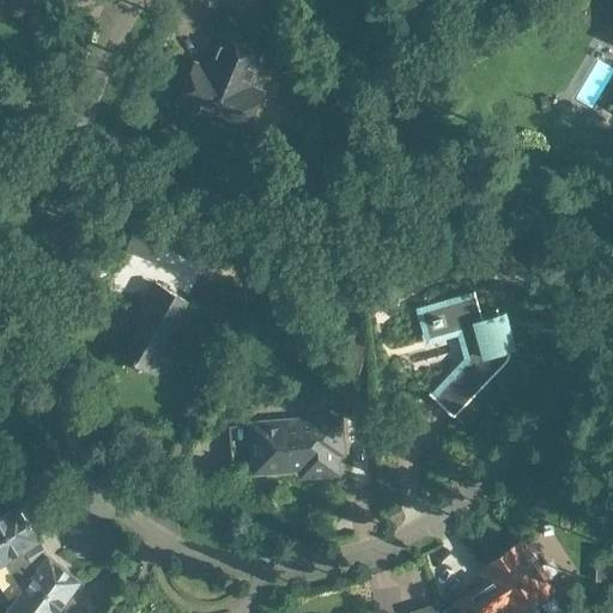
[(0,0),(0,13),(1,13),(5,5),(20,12),(25,0),(0,0)]
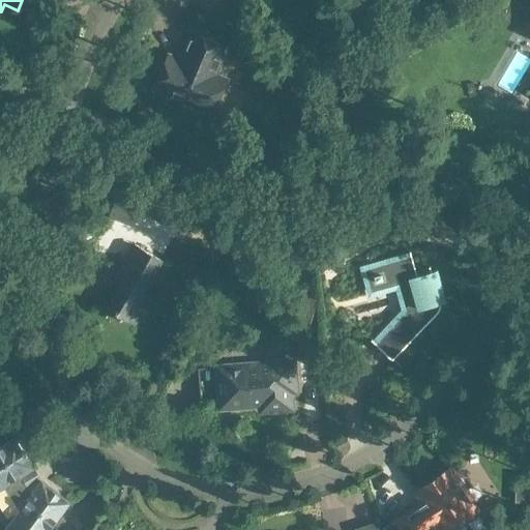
[(179,105),(182,98),(189,101),(188,104),(214,114),(229,79),(215,72),(226,48),(193,34),(182,62),(169,57),(155,88),(166,92),(164,98),(166,104),(169,107),(175,108),(179,105)]
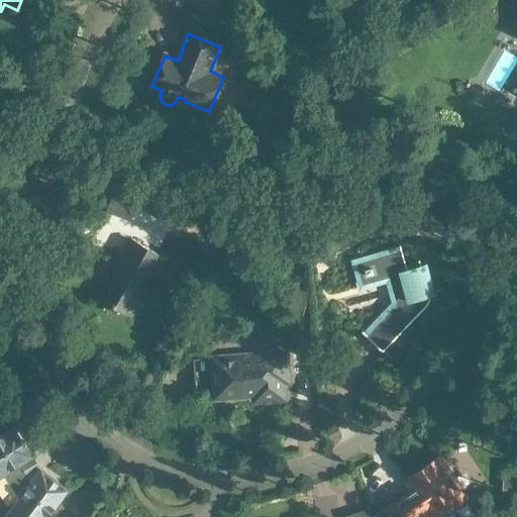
[(158,253),(130,239),(113,272),(120,276),(105,302),(133,316),(138,307),(144,305),(139,288),(158,253)]
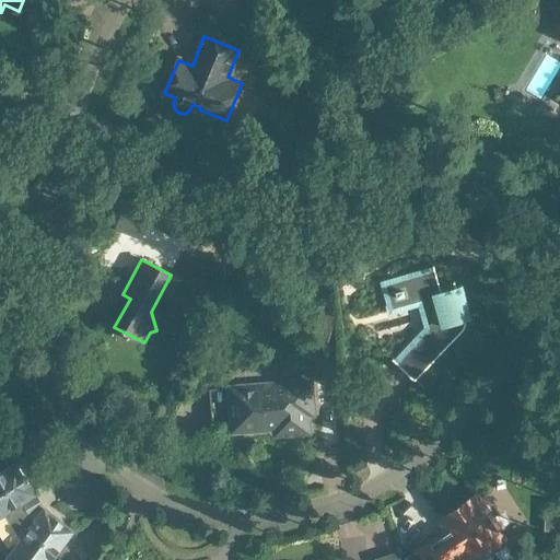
[(435,272),(394,283),(400,305),(422,299),(431,328),(397,364),(415,381),(463,330),(464,328),(464,323),(455,290),(455,289),(442,292),(435,272)]
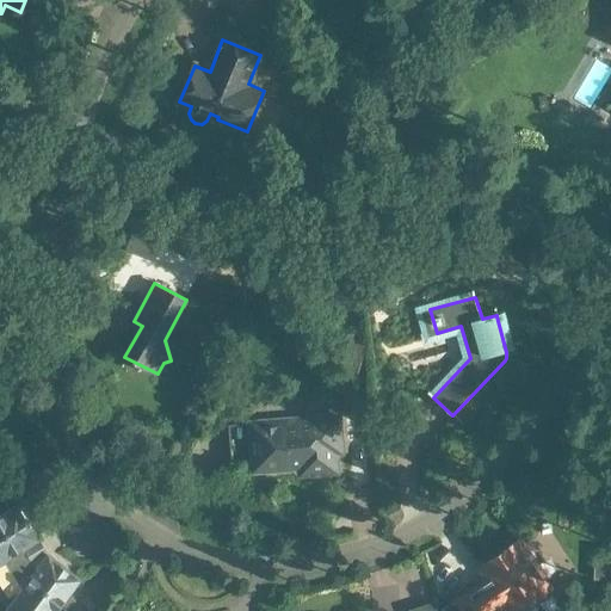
[(267,423),(247,425),(252,471),(301,467),(302,471),(307,474),(333,471),(335,469),(333,448),(340,446),(338,418),(285,421),(285,429),(267,430),(267,423)]
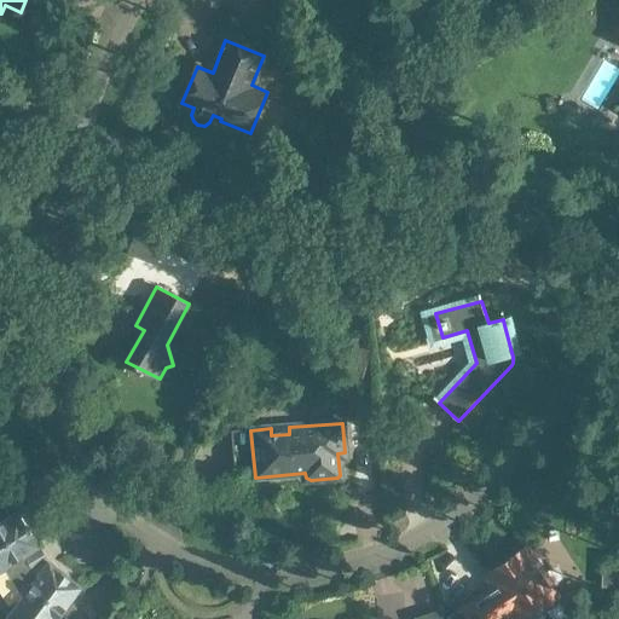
[(16,510),(0,519),(0,565),(4,563),(23,595),(17,602),(39,618),(52,618),(79,584),(47,561),(45,566),(32,545),(36,543),(16,510)]
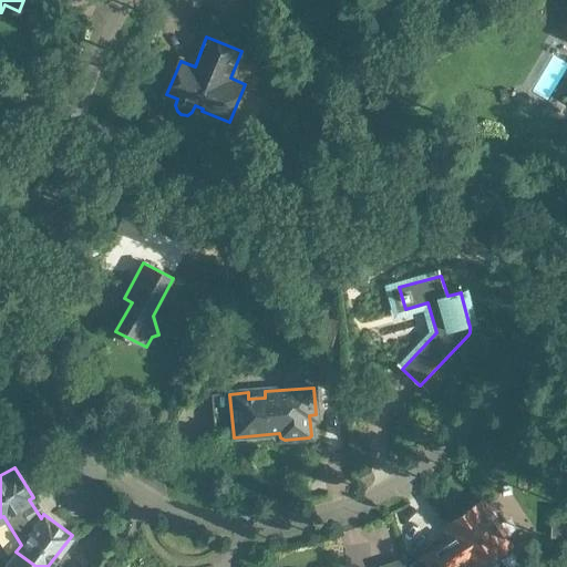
[(423,557),(410,565),(410,566),(462,566),(468,563),(471,566),(487,566),(512,552),(505,543),(507,542),(482,503),(453,522),(460,532),(453,536),(450,538),(437,546),(423,556),(423,557)]
